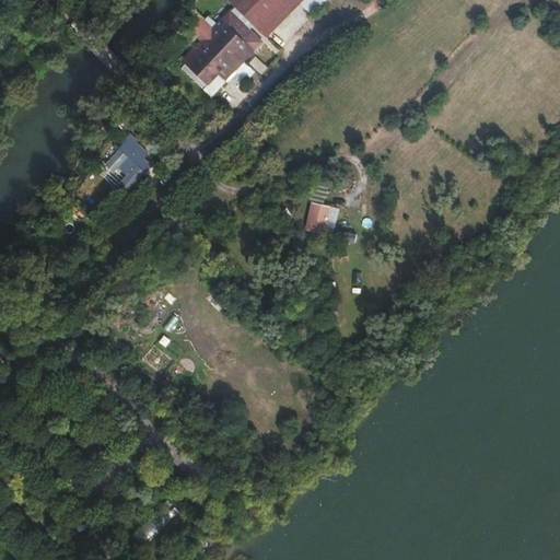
[(231,0),(269,37),(301,3),(311,12),(323,0),(231,0)]
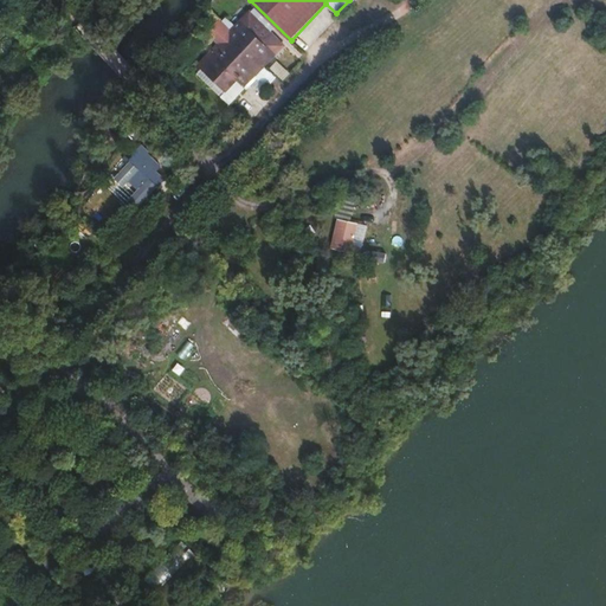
[(349,0),(336,13),(337,14),(350,0),(349,0)]
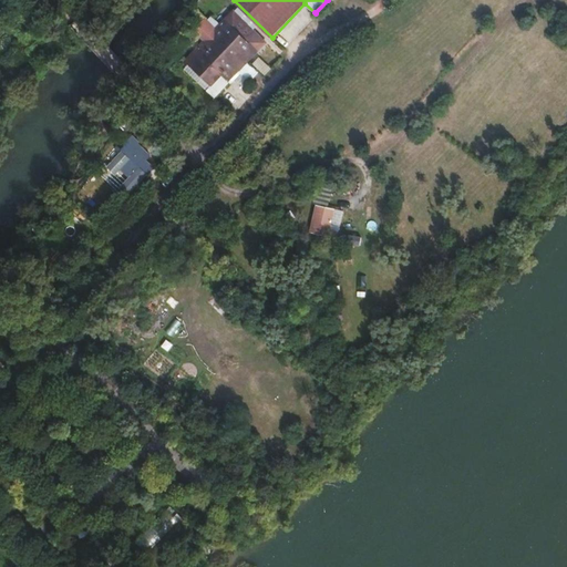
[(196,29),(206,40),(183,64),(185,68),(188,64),(212,85),(223,74),(229,81),(266,43),(234,11),(216,30),(205,20),(196,29)]
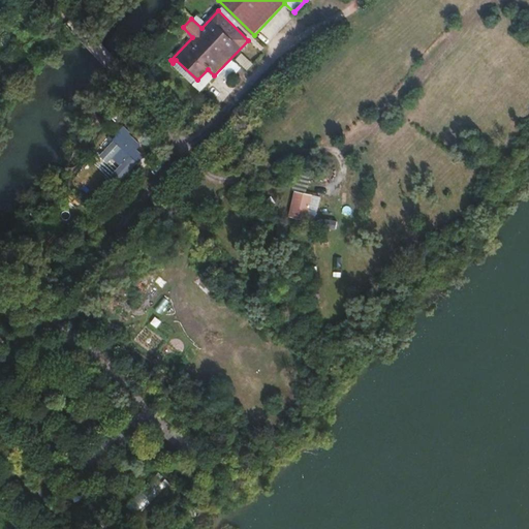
[(224,67),(232,75),(240,67),(231,60),(224,67)]
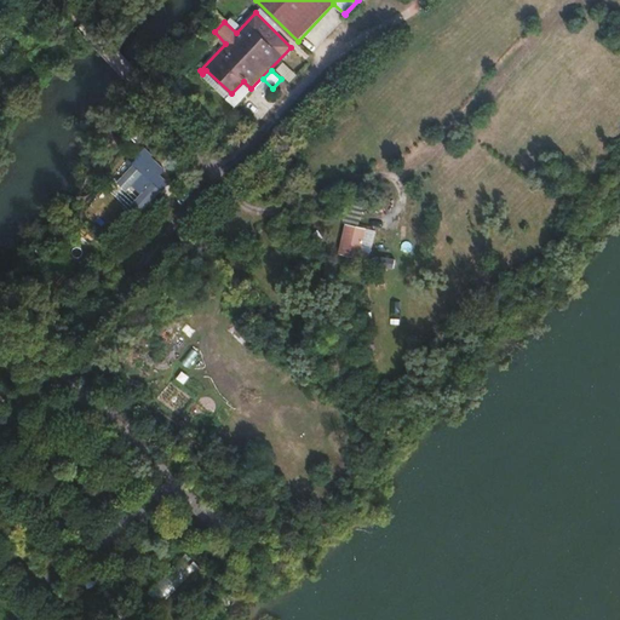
[(178,176),(149,148),(118,183),(128,193),(135,187),(142,194),(136,200),(147,210),(178,176)]
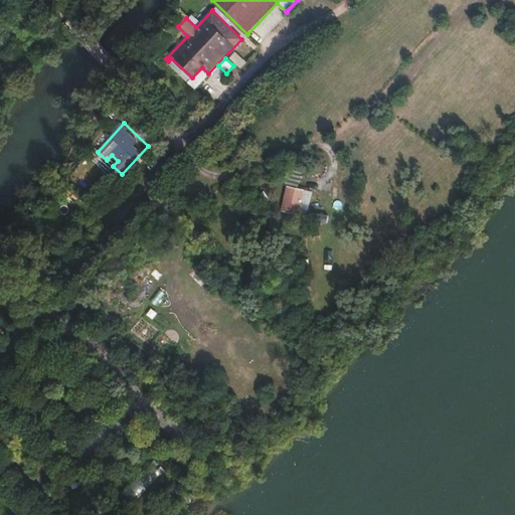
[(306,189),(289,185),(284,210),(300,213),(306,189)]
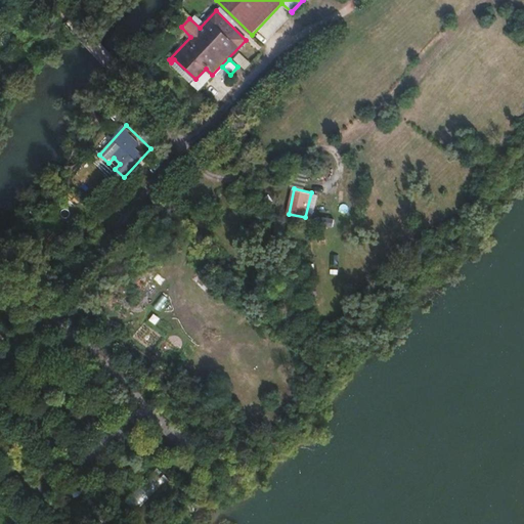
[(139,508),(165,483),(155,472),(129,496),(139,508)]
